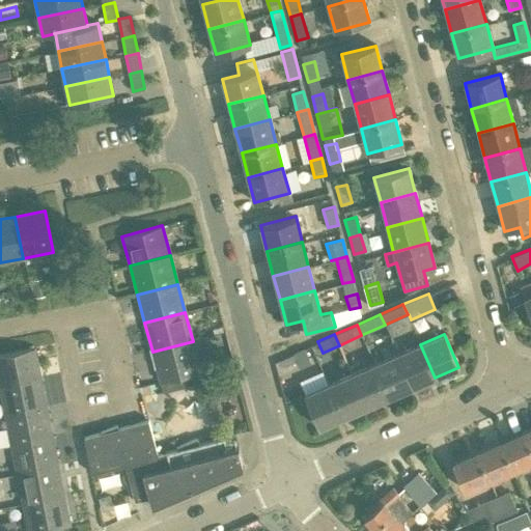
[(193,341),(152,352),(161,384),(163,392),(182,387),(178,376),(200,370),(193,341)]
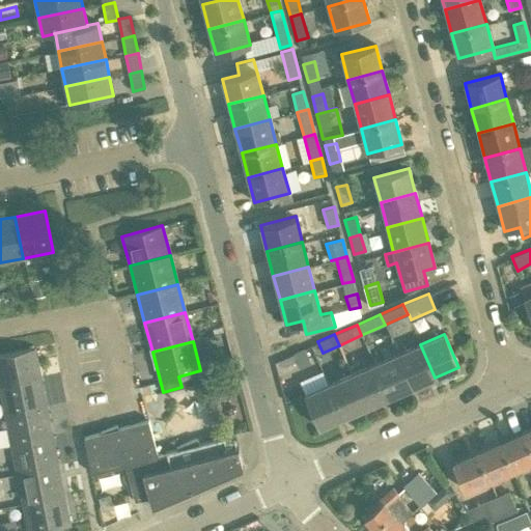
[(412,387),(435,378),(420,344),(397,354),(412,387)]
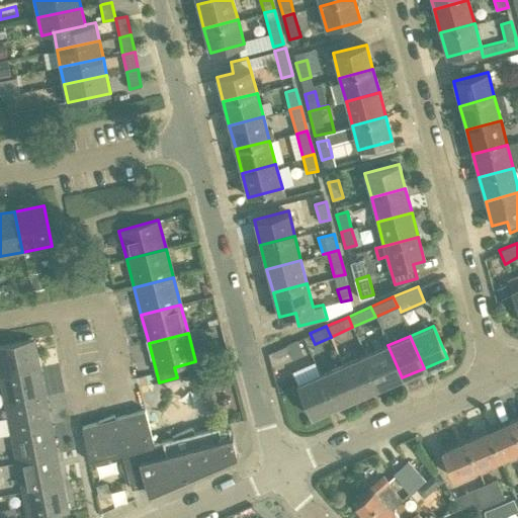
[(0,376),(39,368),(33,339),(0,345),(0,376)]
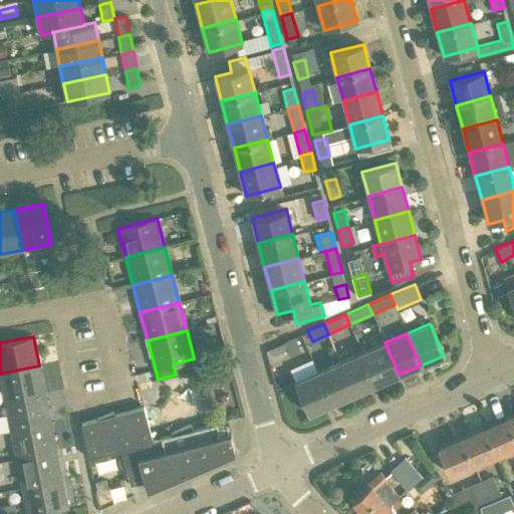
[(294,336),(284,340),(291,355),(301,351),(294,336)]
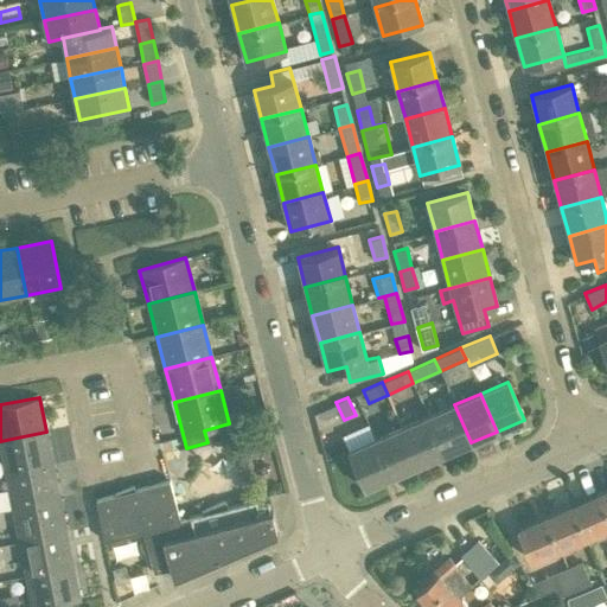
[(443,454),(471,442),(454,404),(427,416),(443,454)]
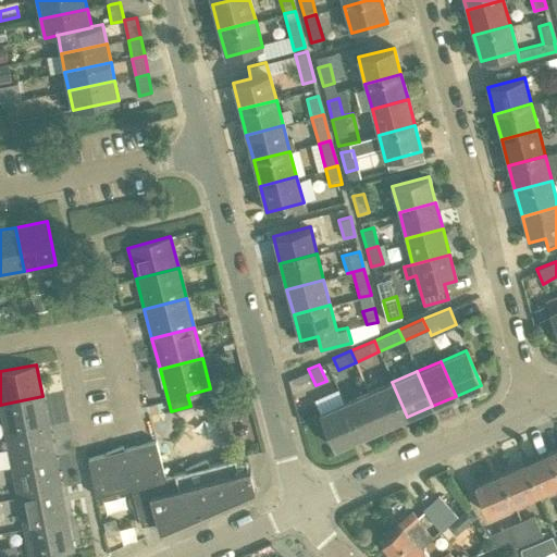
[(383,426),(407,417),(392,382),(369,392),(383,426)]
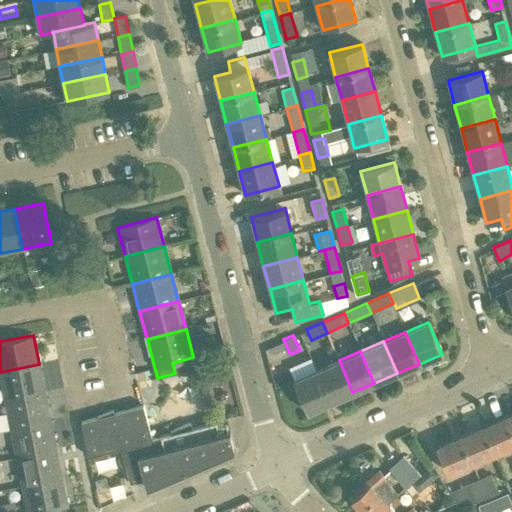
[(330,402),(352,392),(339,360),(316,370),(330,402)]
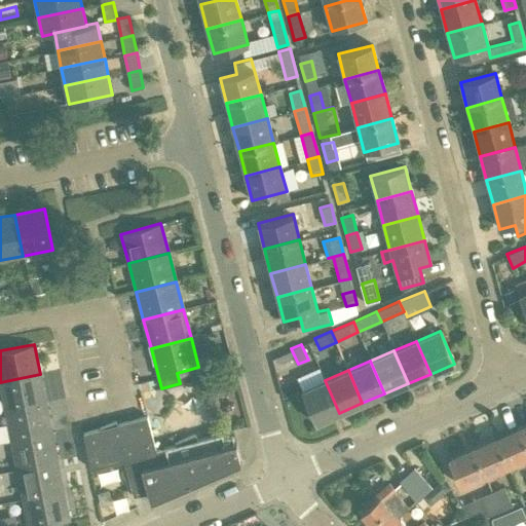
[(0,388),(5,411),(46,403),(40,374),(0,382),(0,388)]
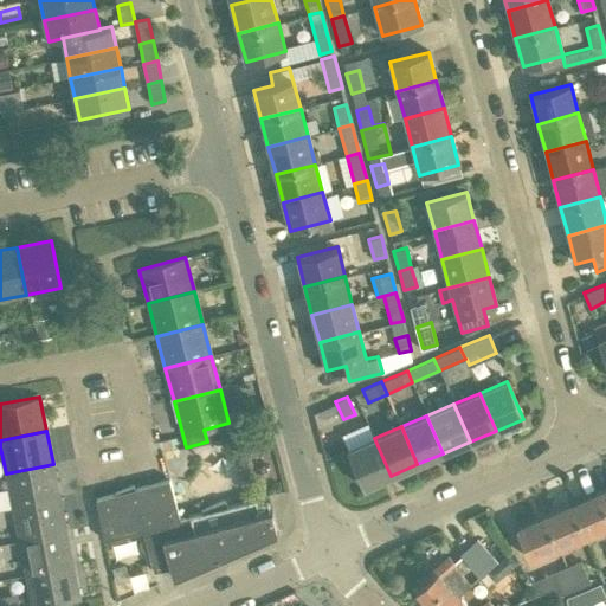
[(363,488),(391,476),(374,438),(347,450),(363,488)]
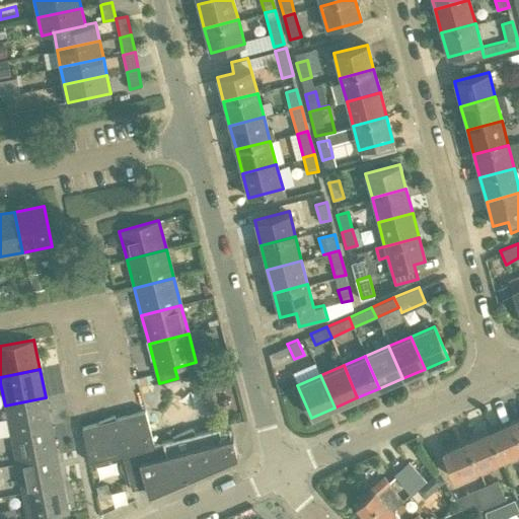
[(10,435),(51,427),(46,397),(5,405),(10,435)]
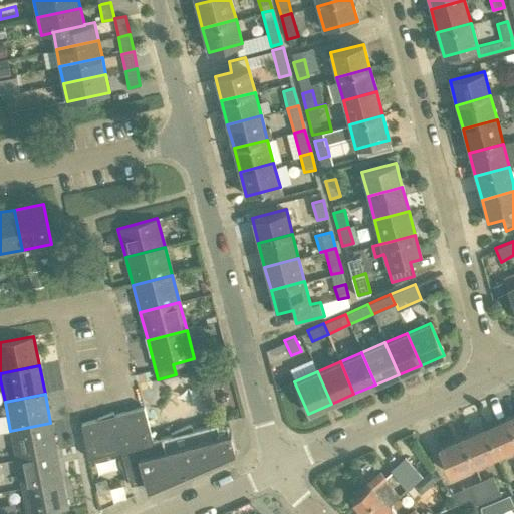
[(153,440),(144,407),(114,414),(113,411),(97,418),(97,419),(81,423),(88,458),(120,450),(130,485),(149,480),(151,488),(147,489),(147,490),(236,452),(230,432),(220,435),(217,423),(194,429),(191,424),(171,432),(172,435),(153,440)]
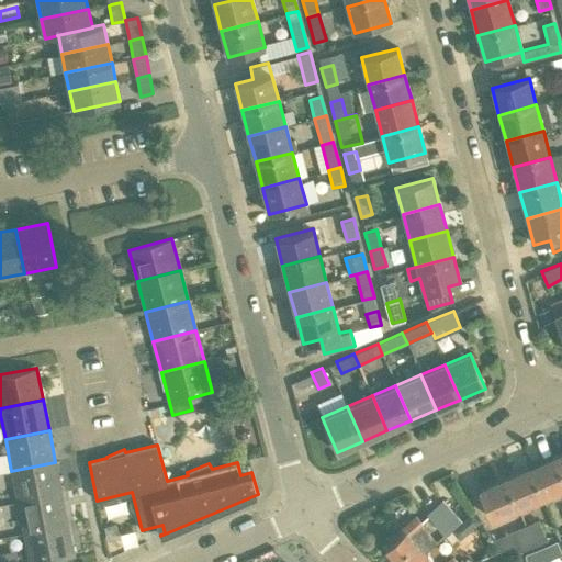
[(542,497),(561,489),(561,474),(554,457),(529,468),(542,497)]
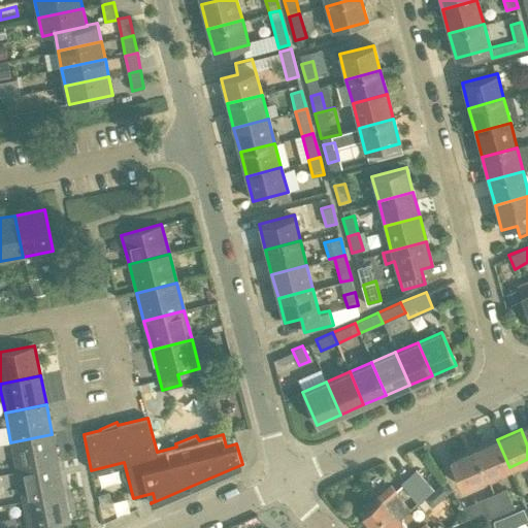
[(17,471),(58,463),(52,434),(10,442),(17,471)]
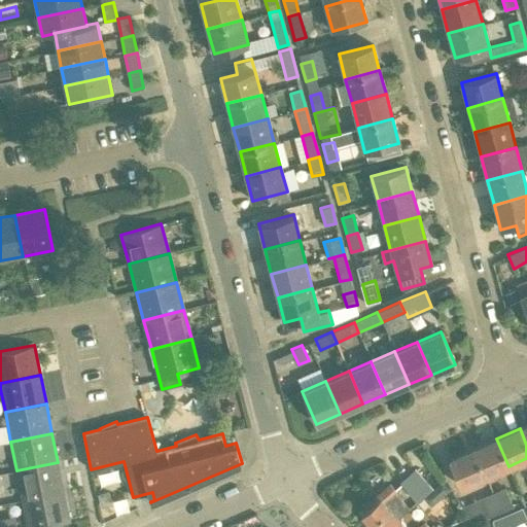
[(485,477),(508,466),(496,438),(472,449),(485,477)]
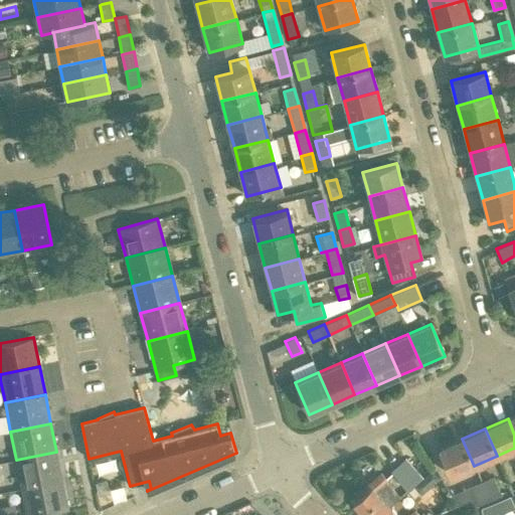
[(451,476),(474,466),(462,439),(439,449),(451,476)]
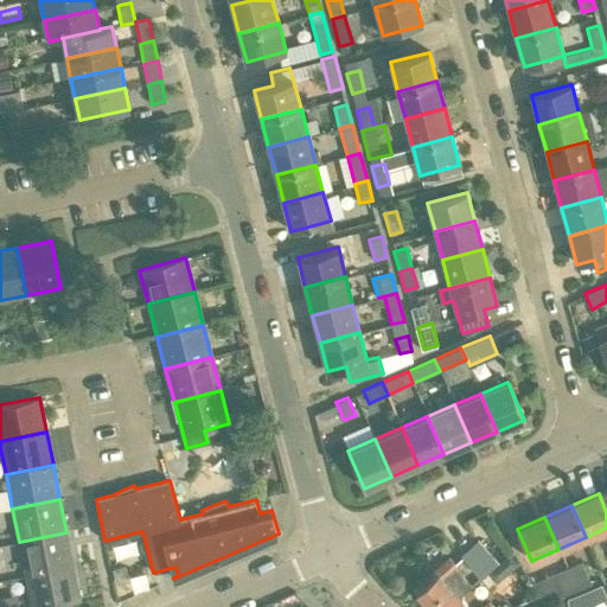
[(26,575),(74,566),(66,532),(19,542),(26,575)]
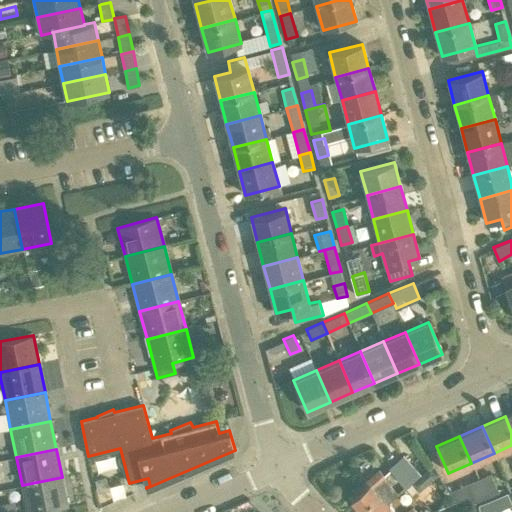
[(406,487),(410,483),(427,468),(410,449),(388,467),(406,487)]
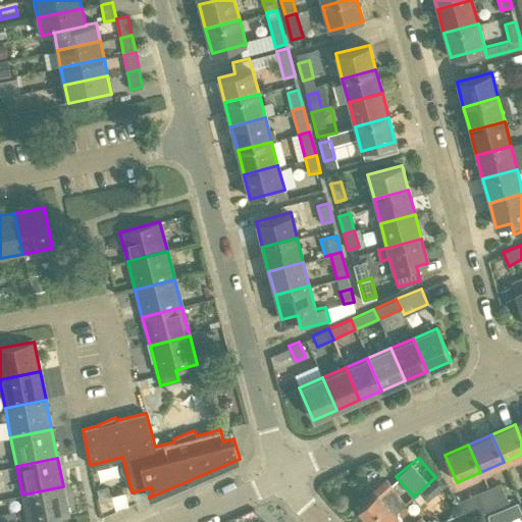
[(435,477),(418,492),(426,502),(447,483),(438,474),(435,477)]
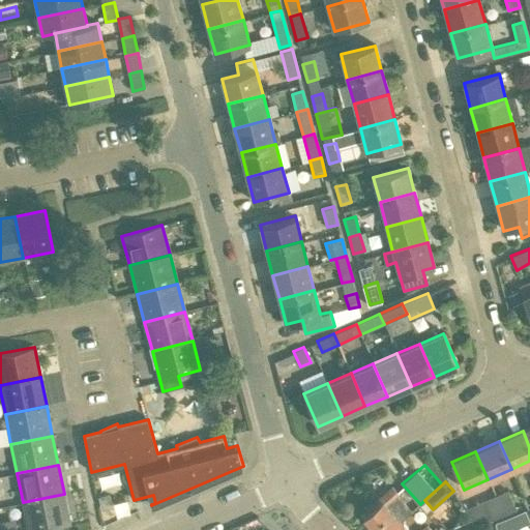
[(390,529),(401,521),(401,522),(412,510),(400,497),(401,495),(392,486),(376,500),(380,504),(363,519),(373,529),(390,529)]
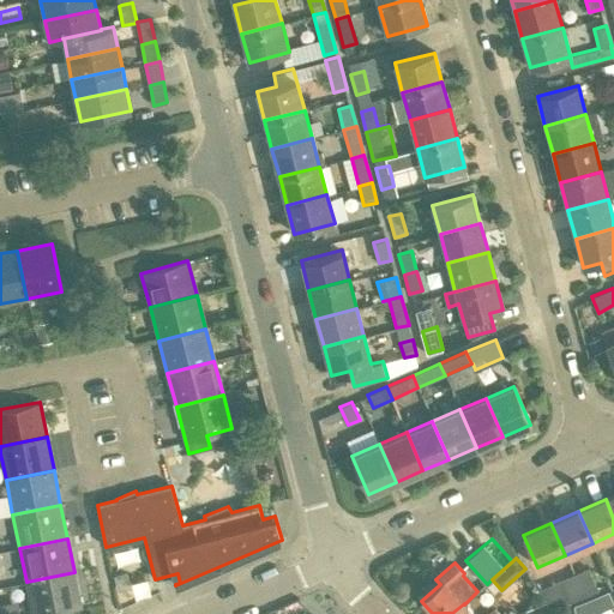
[(573,573),(583,597),(599,590),(589,567),(573,573)]
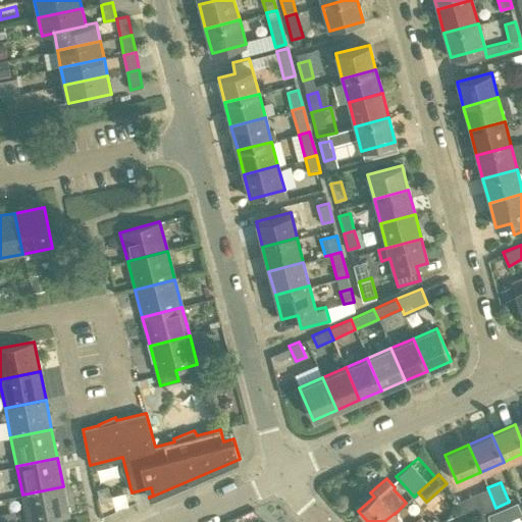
[(63,486),(22,494),(28,521),(37,521),(69,516),(63,486)]
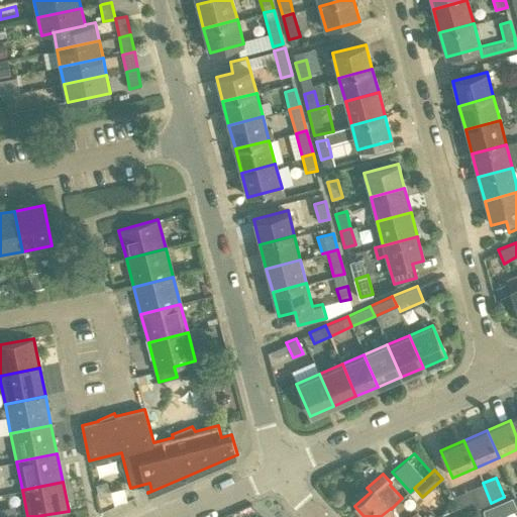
[(464,515),(491,503),(483,483),(453,496),(464,515)]
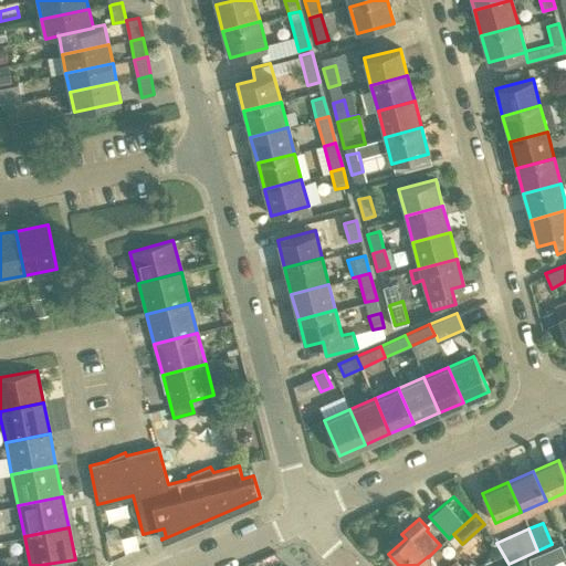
[(547,549),(528,558),(530,561),(531,565),(546,565),(554,563),(547,549)]
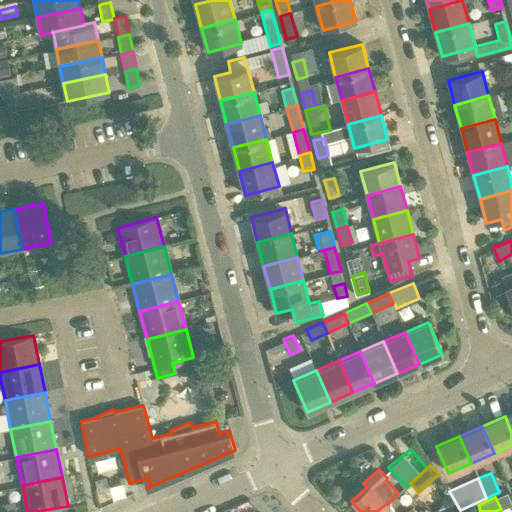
[(404,511),(394,511),(387,504),(387,503),(377,511),(426,511),(424,510),(421,511),(417,511),(412,506),(404,511)]
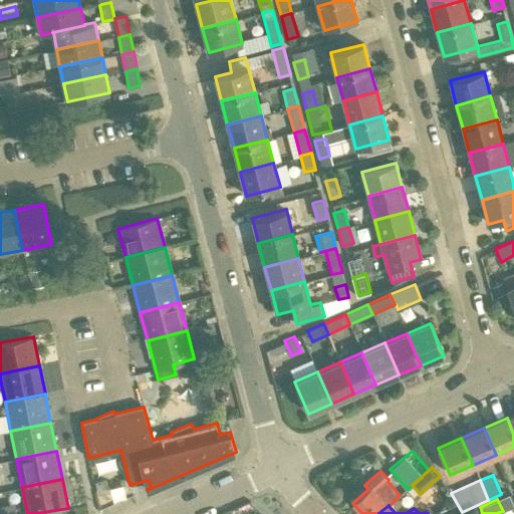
[(442,513),(454,513),(458,513),(455,505),(442,511),(442,513)]
